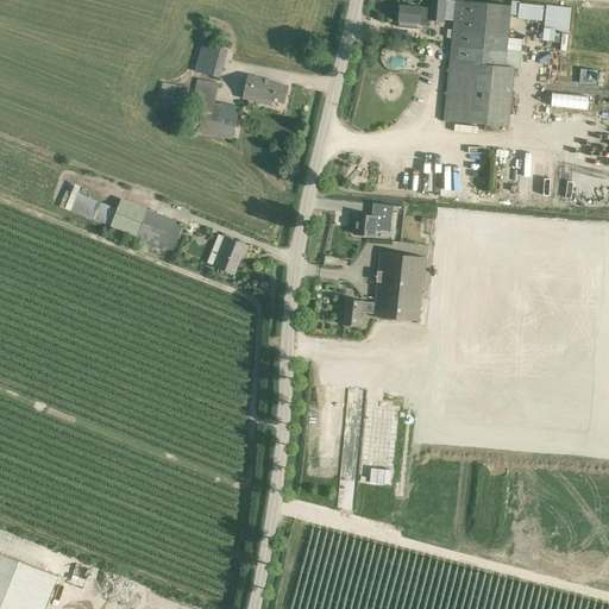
[(454,0),(454,1),(446,1),(445,0),(429,0),(429,8),(421,7),(400,5),(399,22),(399,26),(400,27),(416,30),(418,29),(418,24),(419,24),(419,23),(427,24),(429,23),(429,19),(444,22),(444,19),(453,20),(452,30),(449,30),(447,38),(451,38),(443,121),(508,127),(514,68),(506,67),(507,50),(521,51),(522,39),(508,38),(510,14),(518,16),(518,19),(542,22),(544,6),(520,4),(520,1),(512,1),(512,6),(457,0),(454,0)]
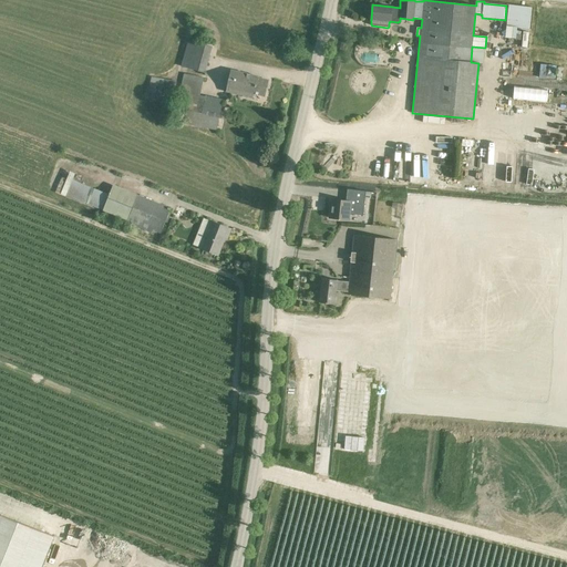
[(508,4),(505,38),(514,39),(514,40),(523,40),(522,48),(513,47),(511,71),(513,71),(512,75),(526,78),(529,49),(527,48),(528,32),(523,32),(523,35),(516,34),(516,28),(529,30),(533,8),(508,4)]
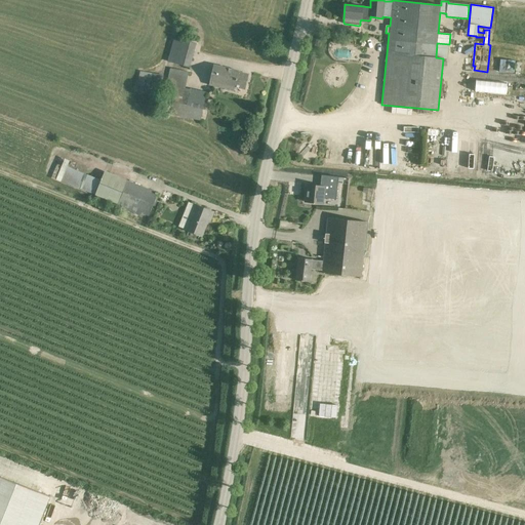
[(166,64),(188,67),(192,42),(171,39),(166,64)]
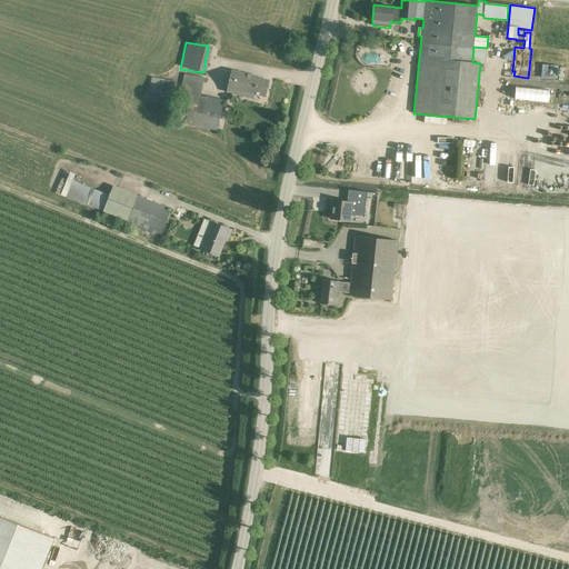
[(231,70),(226,92),(253,98),(255,95),(266,97),(270,80),(258,78),(259,77),(231,70)]
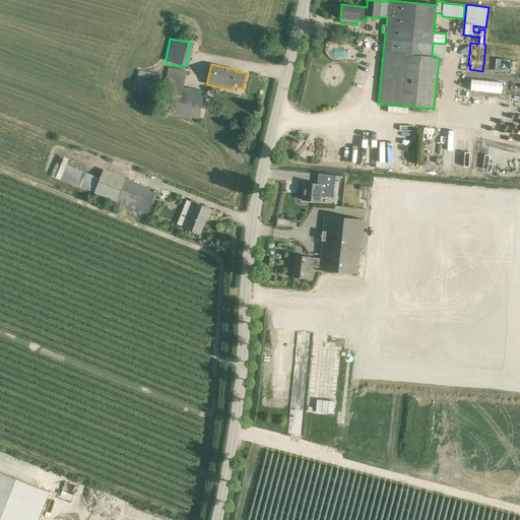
[(169,68),(159,111),(198,120),(204,92),(183,87),(187,72),(169,68)]
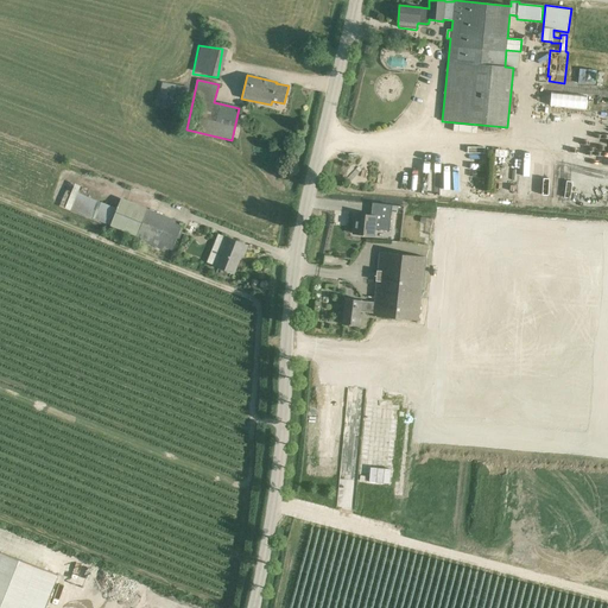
[(163,83),(158,105),(185,111),(189,88),(163,83)]
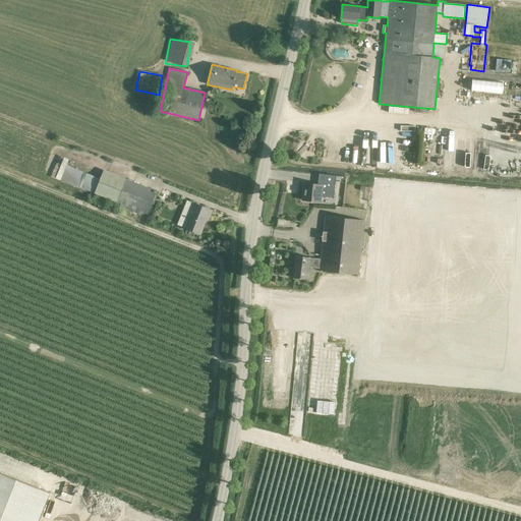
[(505,80),(467,79),(467,92),(505,93),(505,80)]
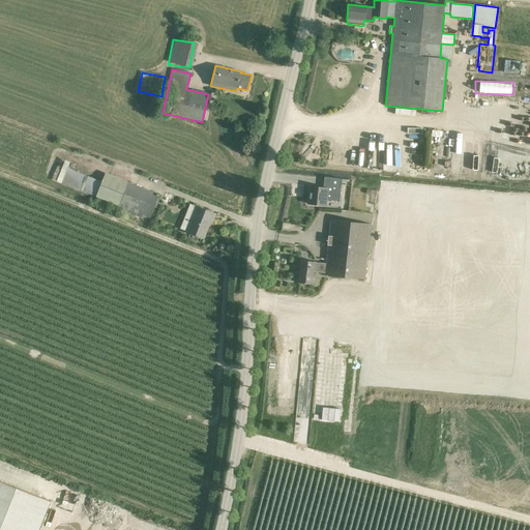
[(437,143),(437,156),(452,156),(451,143),(437,143)]
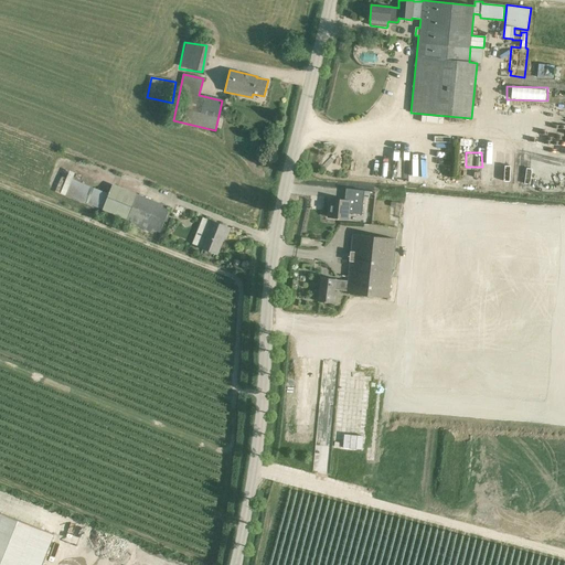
[(108,193),(72,179),(66,195),(103,210),(160,233),(170,206),(113,184),(108,193)]
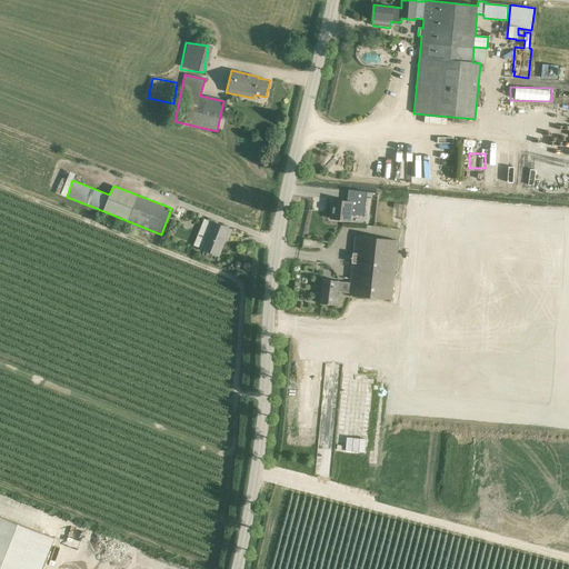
[(348,190),(347,201),(332,200),(330,219),(349,221),(350,215),(363,217),(367,192),(348,190)]
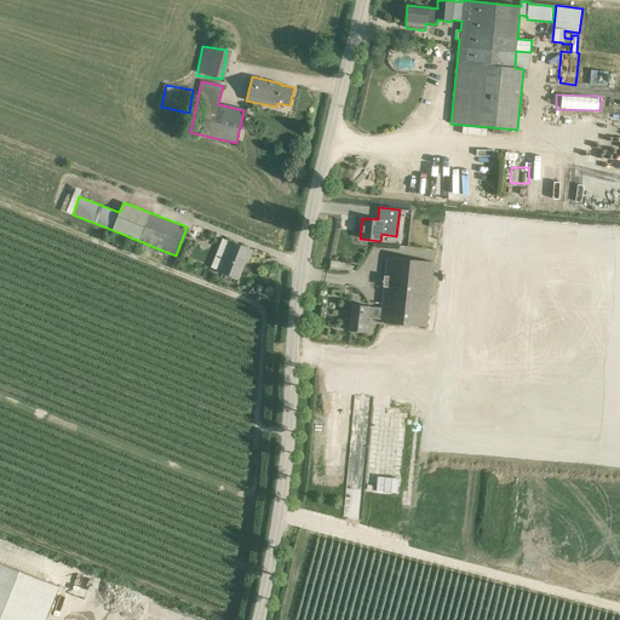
[(469,329),(512,333),(518,242),(475,240),(469,329)]
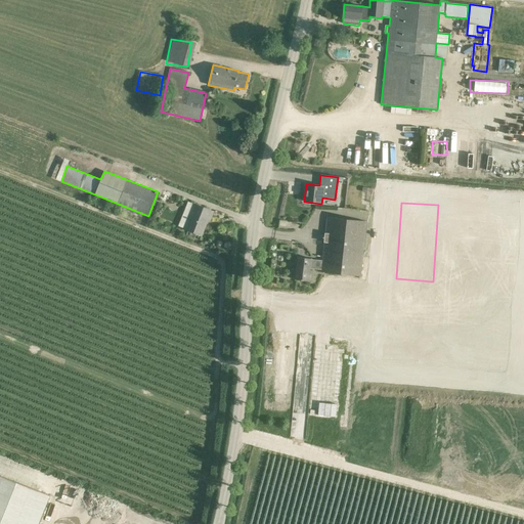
[(212,211),(194,205),(192,211),(187,209),(180,227),(201,235),(207,219),(209,219),(212,211)]
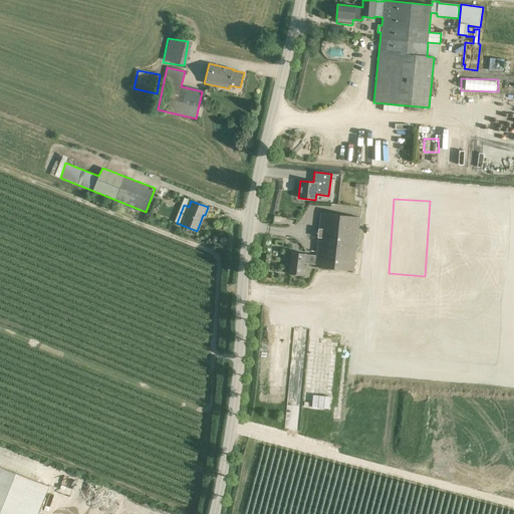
[(353,271),(359,217),(321,213),(316,256),(305,255),(305,254),(292,252),(290,265),(285,264),(285,273),(289,273),(289,274),(303,276),(304,263),(315,264),(315,267),(353,271)]
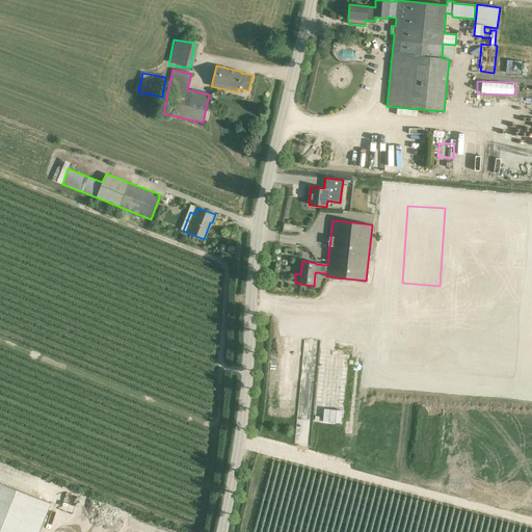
[(38,531),(50,503),(0,482),(0,531),(38,531)]
